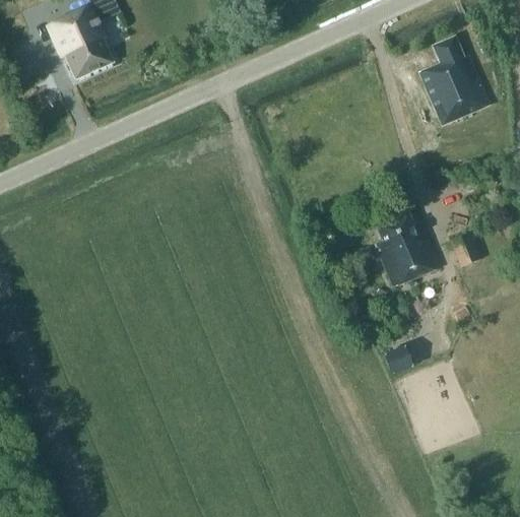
[(65,55),(75,78),(113,62),(102,38),(106,37),(99,20),(106,16),(111,27),(125,21),(116,0),(100,0),(44,24),(58,58),(65,55)]
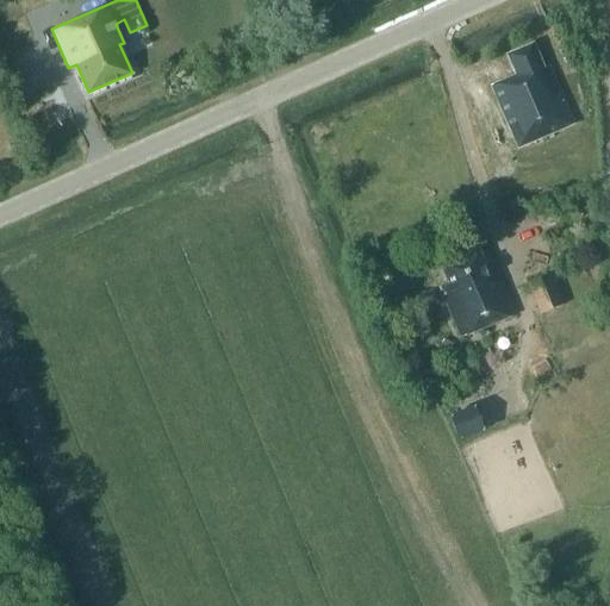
[(489,86),(514,148),(572,124),(548,67),(559,63),(549,41),(541,36),(535,38),(533,43),(505,55),(514,75),(489,86)]
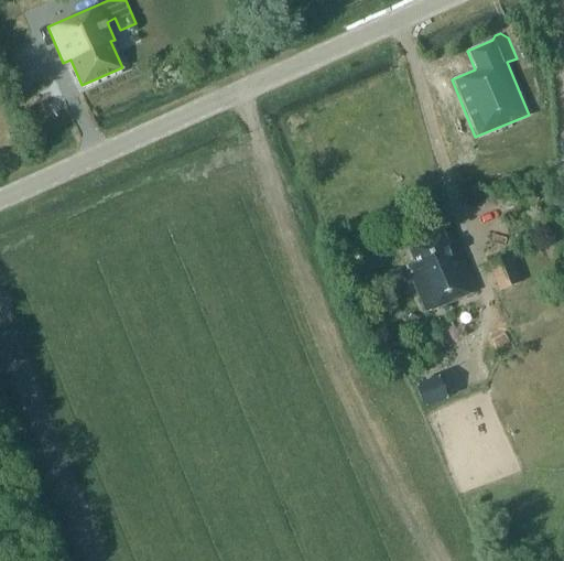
[(408,266),(427,314),(477,294),(463,258),(456,261),(445,235),(409,249),(414,263),(408,266)]
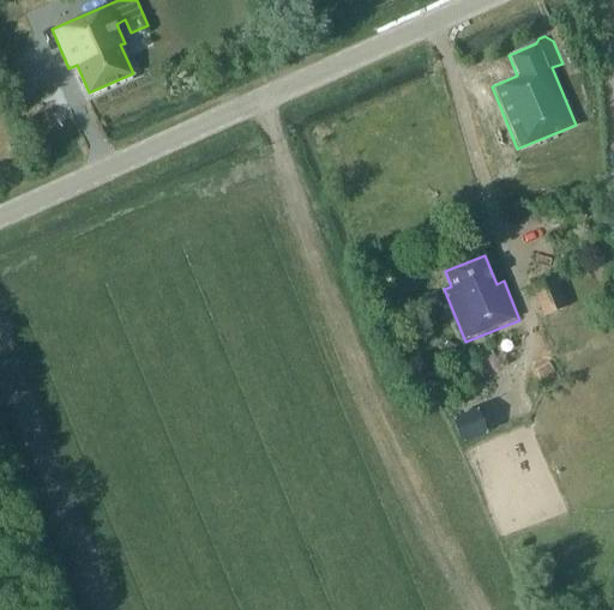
[(428,296),(433,307),(443,302),(438,291),(428,296)]
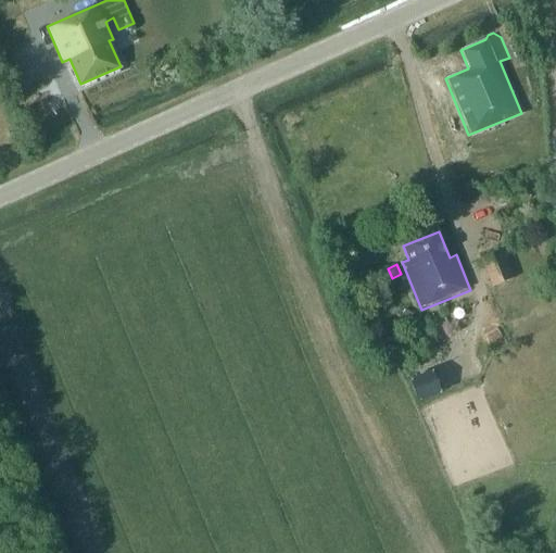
[(407,379),(417,402),(440,393),(430,369),(407,379)]
